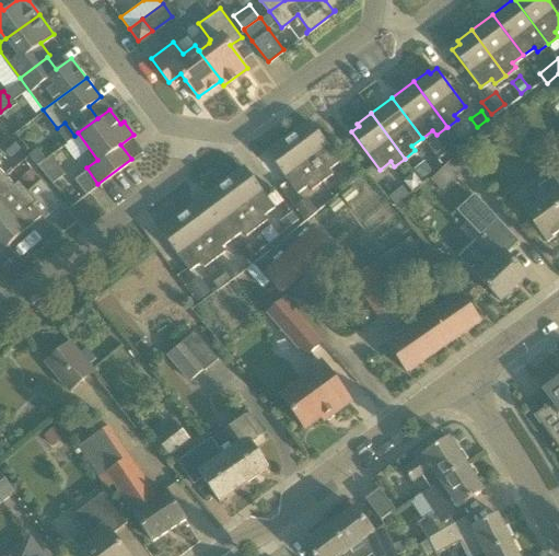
[(288,134),(322,180),(333,172),(328,168),(339,159),(311,122),(304,126),(302,124),(288,134)]
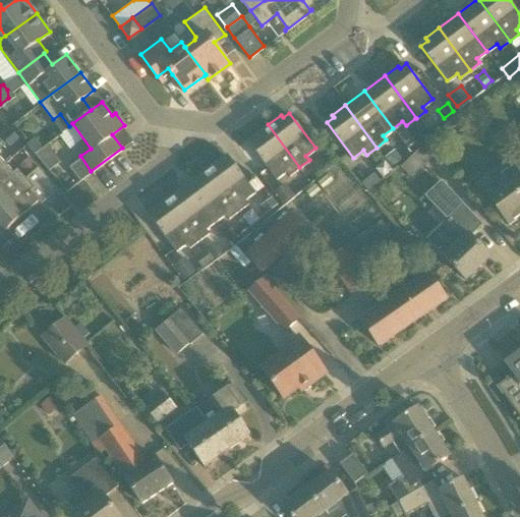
[(425,131),(417,121),(415,118),(406,125),(408,128),(416,138),(425,131)]
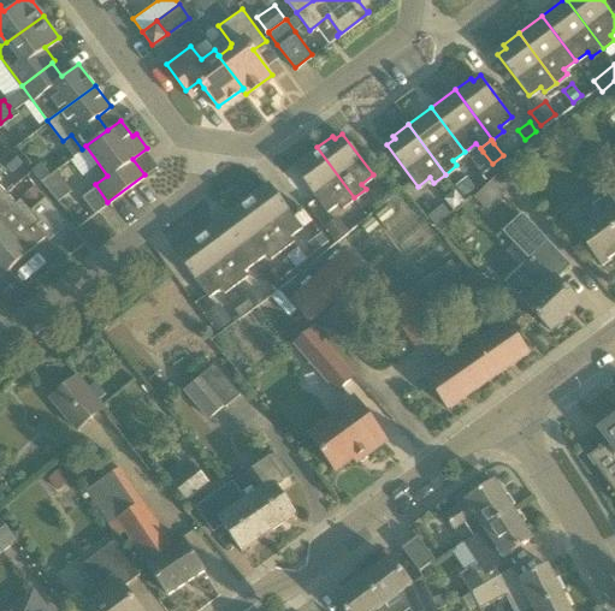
[(354,197),(317,147),(301,159),(303,162),(295,168),(326,209),(338,201),(342,206),(354,197)]
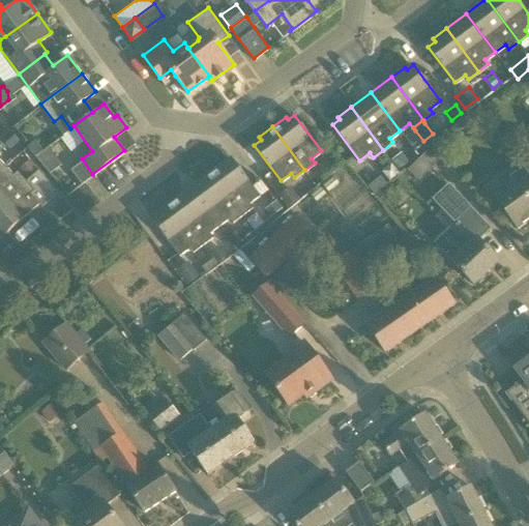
[(9,127),(0,136),(9,147),(19,138),(9,127)]
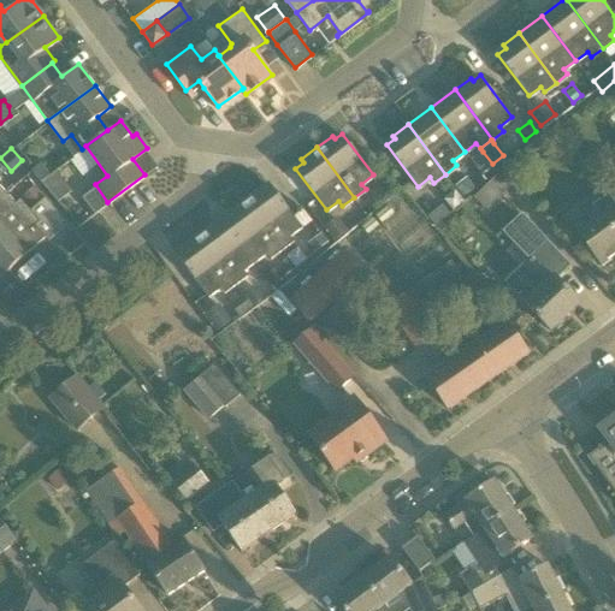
[(40,179),(48,172),(39,161),(31,168),(40,179)]
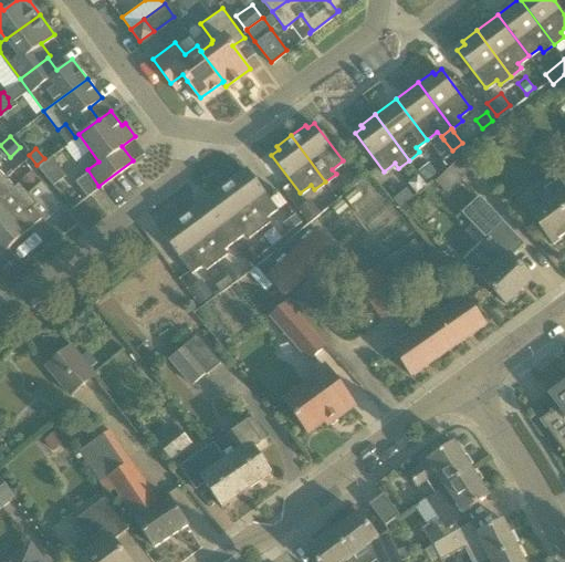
[(38,165),(52,184),(65,173),(51,155),(38,165)]
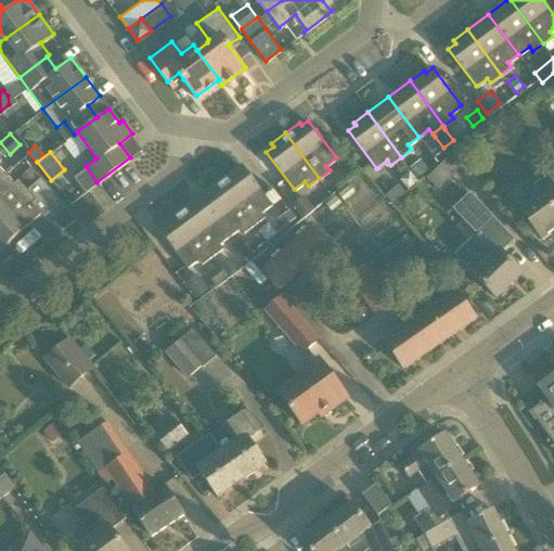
[(449,155),(426,176),(438,187),(460,166),(449,155)]
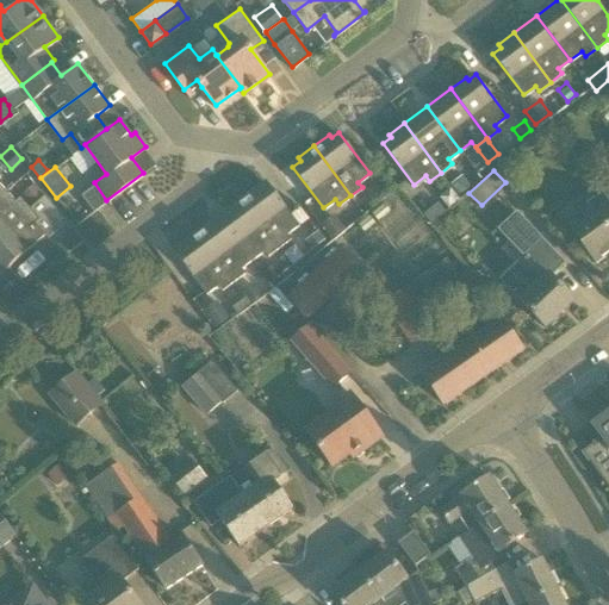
[(376,181),(384,192),(396,184),(387,173),(376,181)]
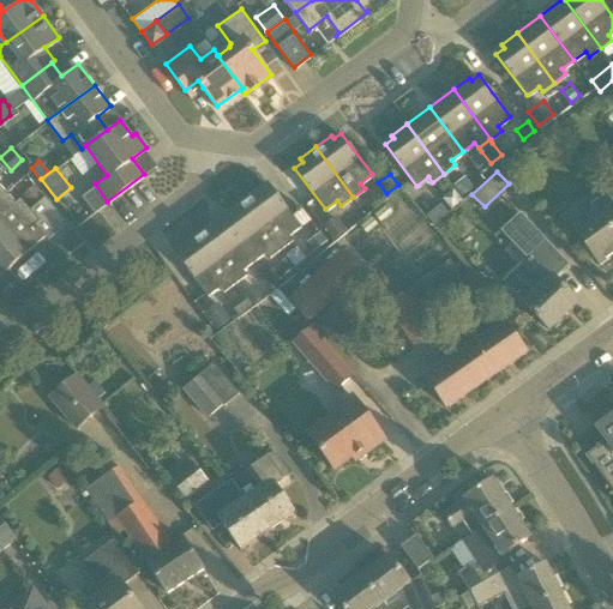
[(464,174),(452,182),(461,194),(474,186),(464,174)]
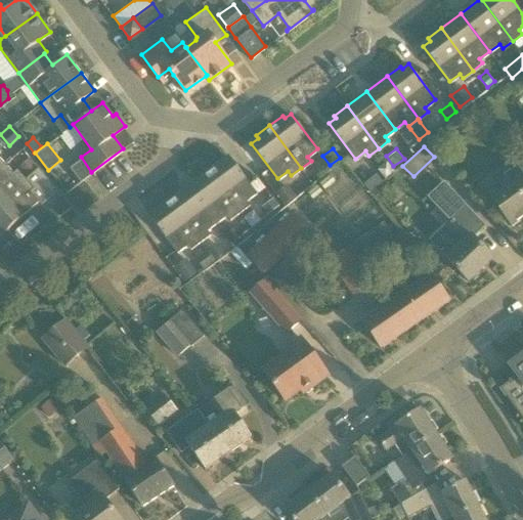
[(37,167),(28,156),(18,164),(28,175),(37,167)]
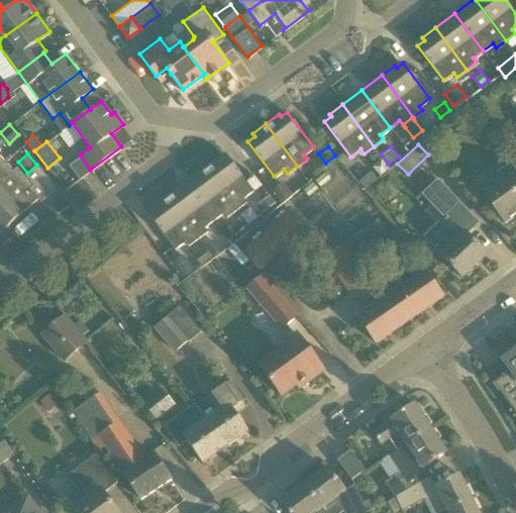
[(80,155),(69,164),(79,178),(90,170),(80,155)]
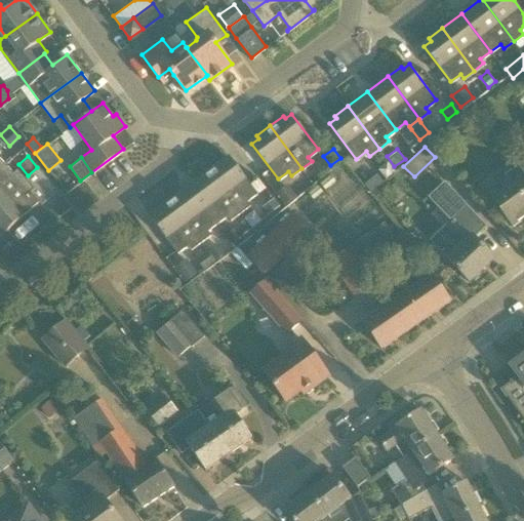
[(208,168),(240,211),(250,204),(246,200),(256,192),(231,157),(224,162),(222,159),(208,168)]
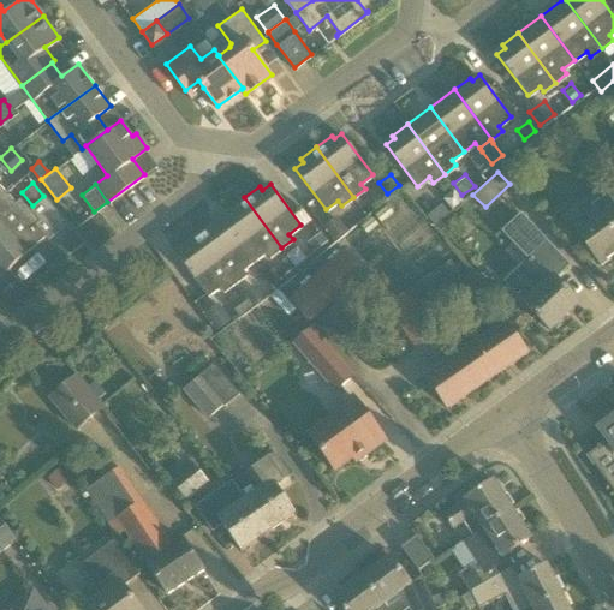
[(579,203),(583,209),(591,219),(576,231),(600,263),(612,253),(613,255),(613,204),(601,187),(579,203)]
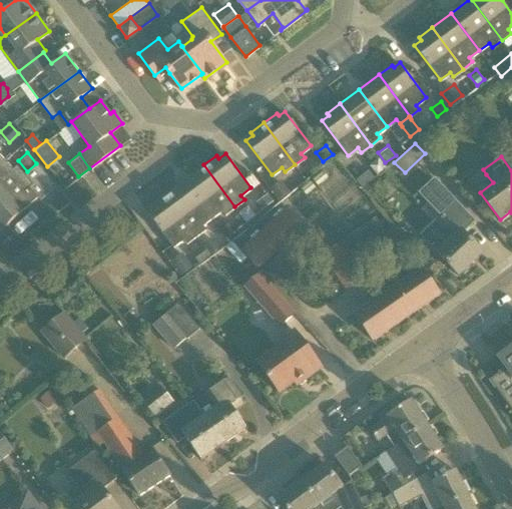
[(0,195),(25,173),(16,164),(12,168),(4,159),(0,162),(0,195)]
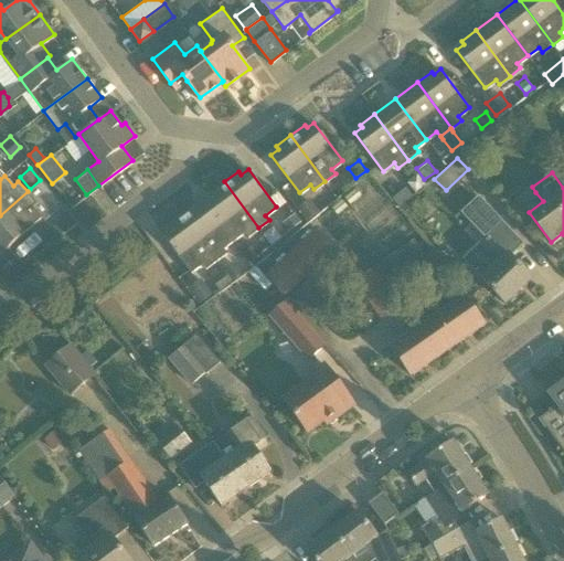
[(30,189),(28,191),(0,215),(0,242),(6,247),(41,215),(31,205),(35,201),(50,189),(41,179),(40,180),(30,189)]
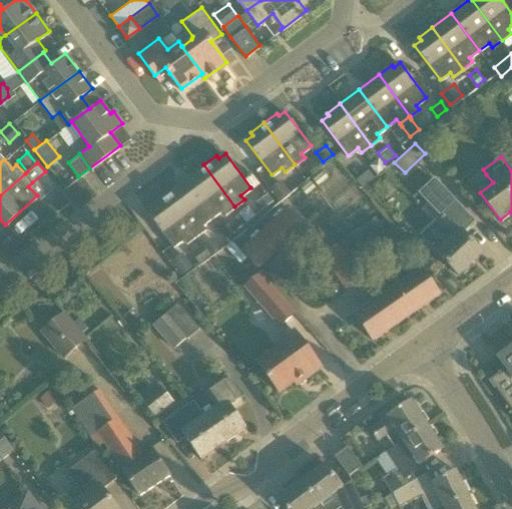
[(184,179),(211,216),(221,209),(224,213),(234,206),(203,164),(184,179)]
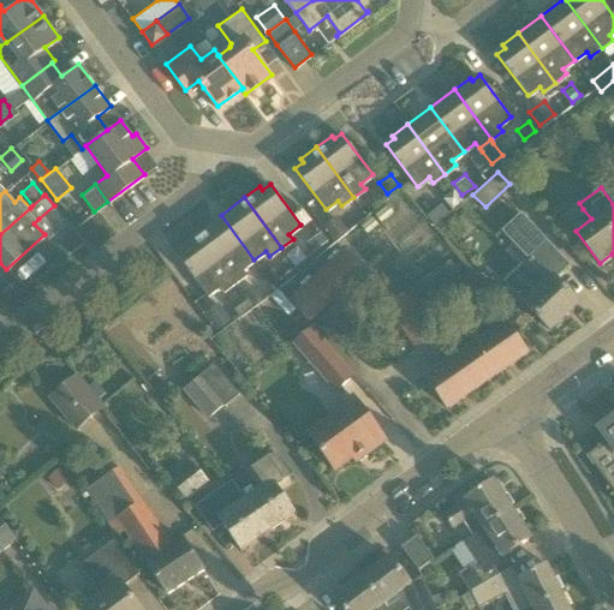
[(434,223),(449,210),(441,201),(425,213),(434,223)]
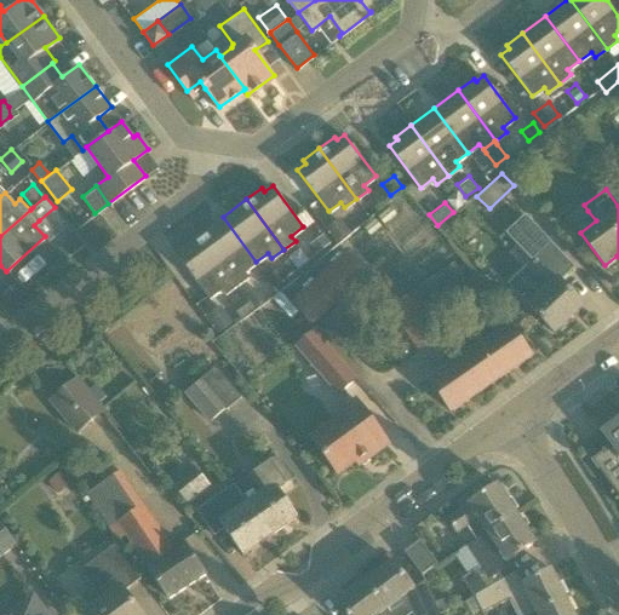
[(325,225),(336,240),(349,229),(339,216),(325,225)]
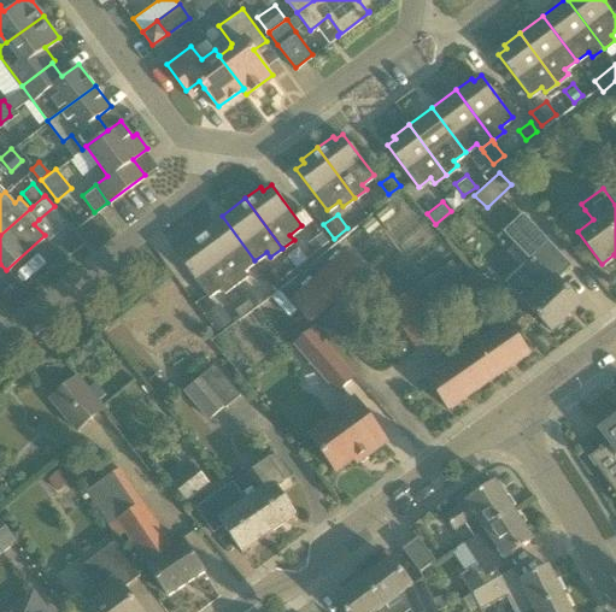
[(198,233),(235,283),(247,275),(244,269),(254,260),(222,216),(198,233)]
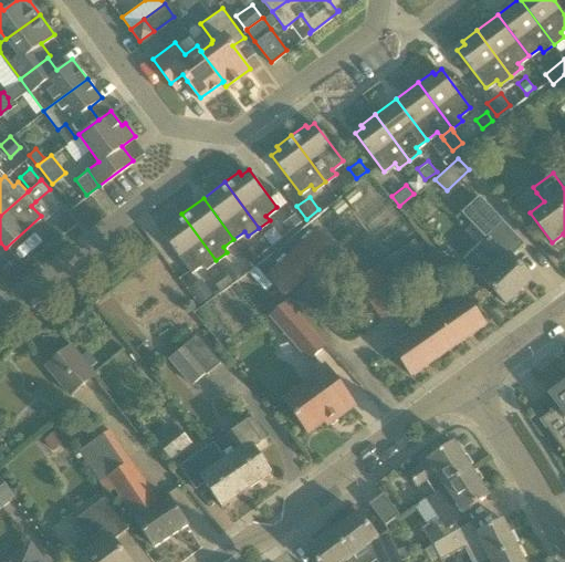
[(463,262),(505,302),(509,299),(511,300),(519,293),(518,291),(532,277),(510,257),(522,247),(475,200),(460,215),(484,242),(463,262)]
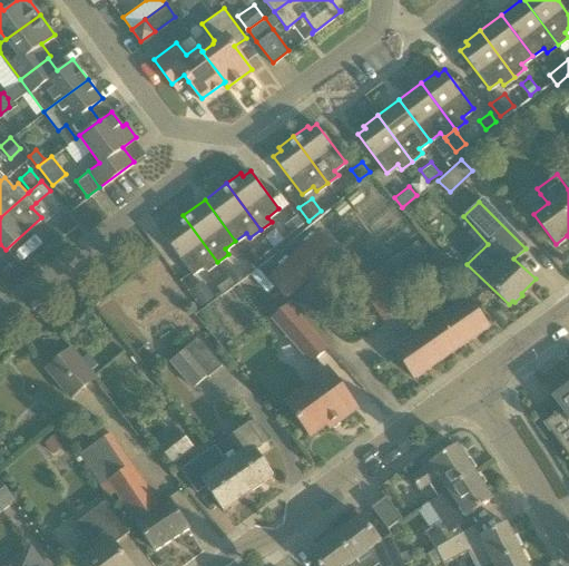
[(67,214),(54,226),(61,235),(76,224),(77,223),(70,216),(68,213),(67,214)]
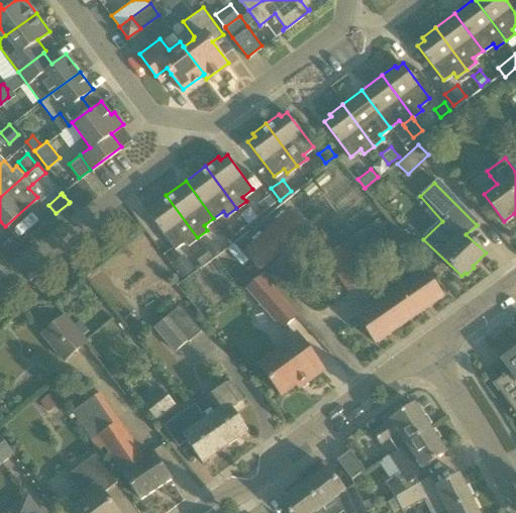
[(269,194),(255,203),(262,210),(275,201),(270,193),(269,194)]
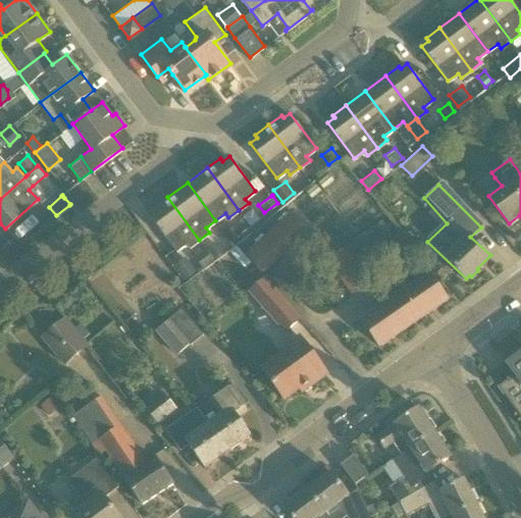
[(150,215),(176,250),(187,243),(190,247),(199,240),(167,197),(154,207),(156,210),(150,215)]
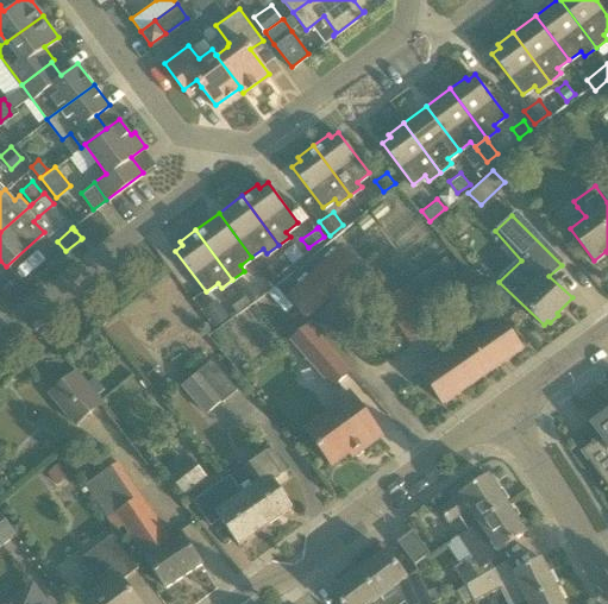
[(311,268),(332,293),(361,265),(339,241),(311,268)]
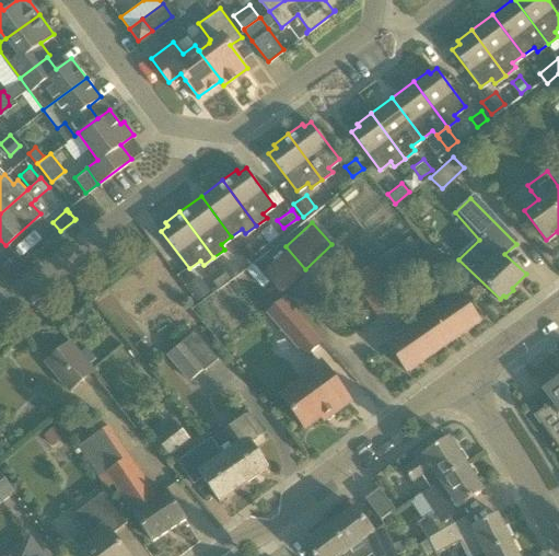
[(350,276),(377,316),(399,301),(386,282),(424,256),(409,235),(350,276)]
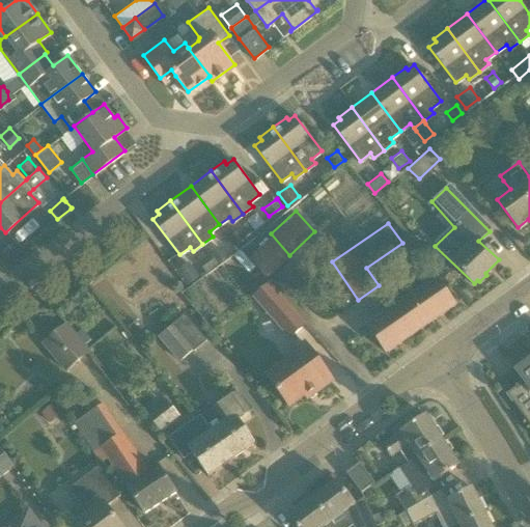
[(228,236),(234,244),(245,237),(238,228),(228,236)]
